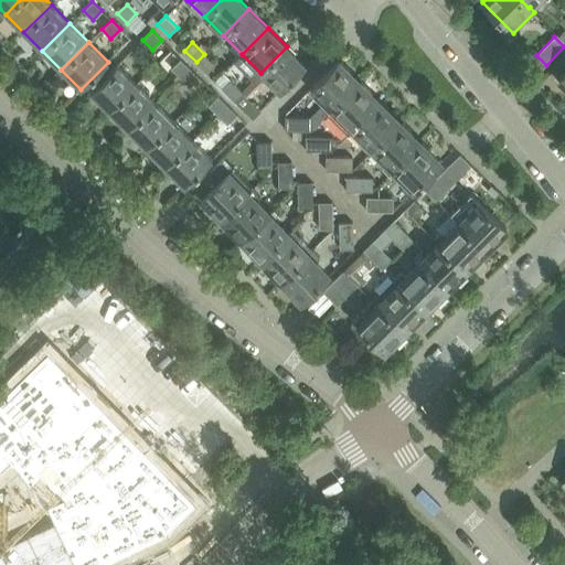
[(260,73),(279,92),(306,65),(287,46),(260,73)]
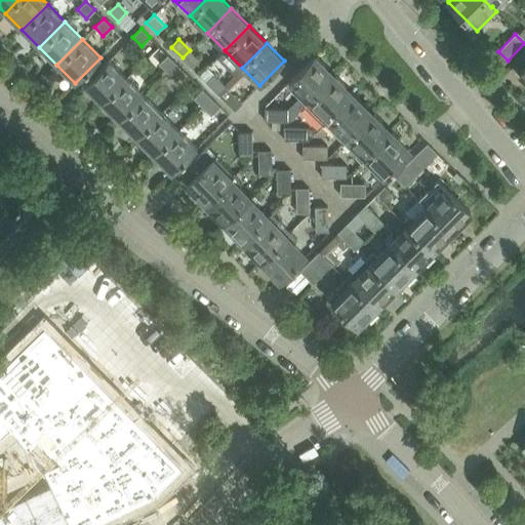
[(193,68),(200,61),(190,50),(183,57),(193,68)]
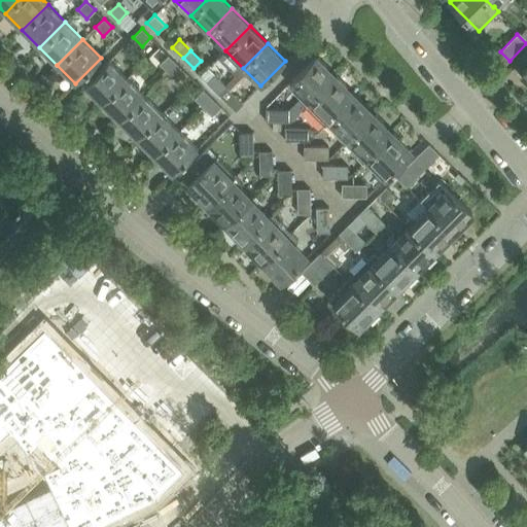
[(168,55),(160,64),(168,72),(177,64),(168,55)]
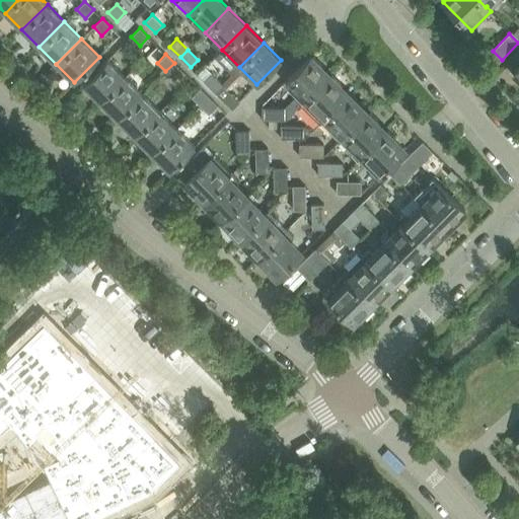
[(297,92),(294,97),(301,104),(329,75),(320,66),(321,65),(313,57),(312,58),(310,56),(286,81),(297,92)]
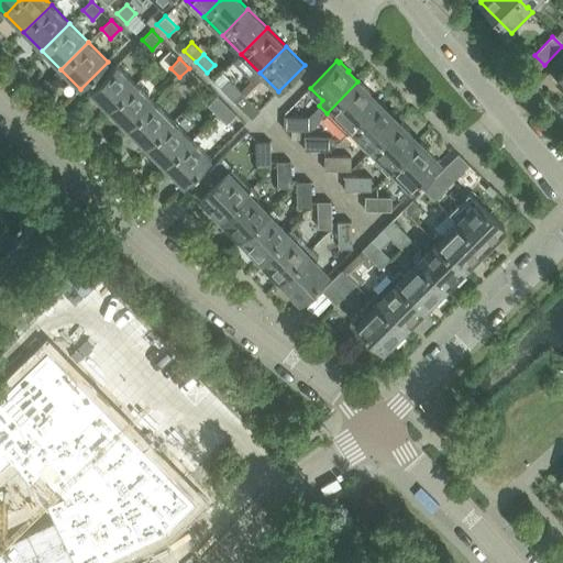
[(118,64),(89,91),(109,111),(136,83),(118,64)]
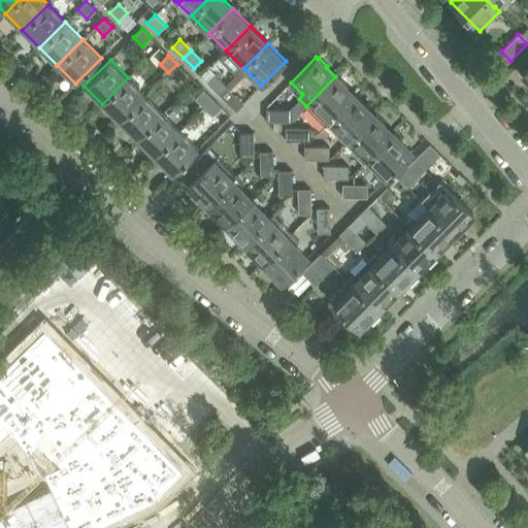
[(177,80),(186,72),(177,64),(168,72),(177,80)]
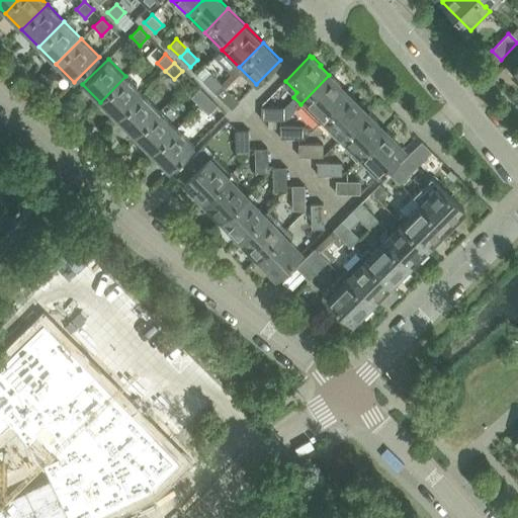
[(210,73),(203,81),(214,91),(236,70),(236,69),(231,74),(228,71),(218,80),(210,73)]
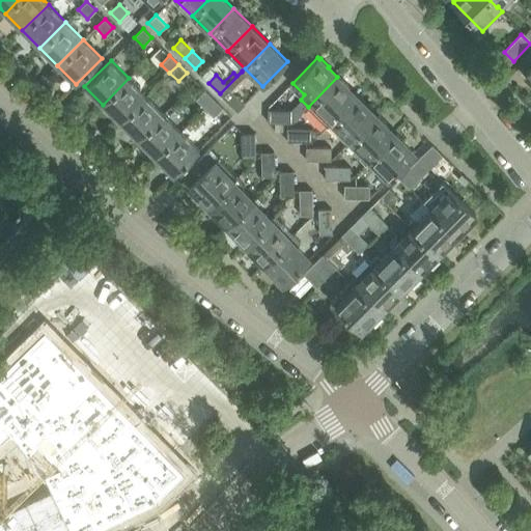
[(220,93),(238,111),(245,104),(232,91),(247,77),(242,72),(220,93)]
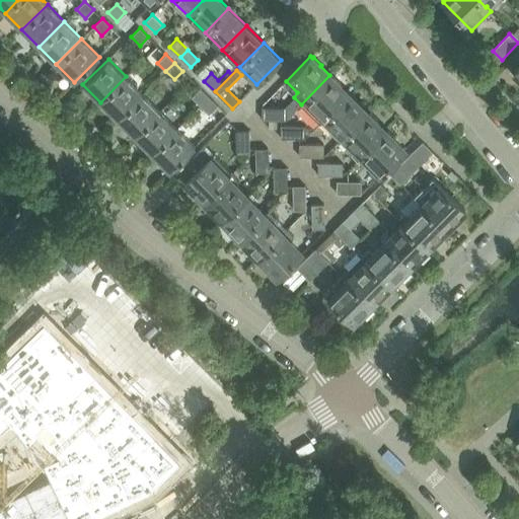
[(331,75),(330,76),(329,75),(301,104),(319,123),(324,119),(349,93),(339,84),(340,83),(331,75)]
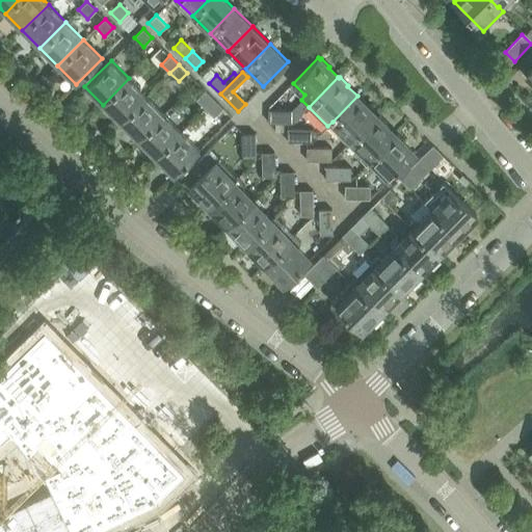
[(121,123),(147,96),(129,78),(103,105),(121,123)]
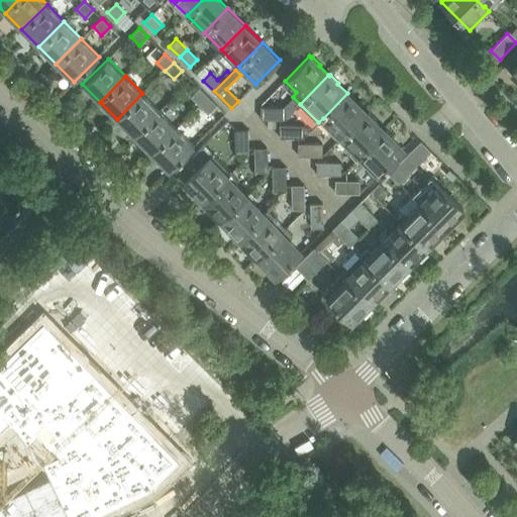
[(199,88),(191,97),(199,105),(208,96),(199,88)]
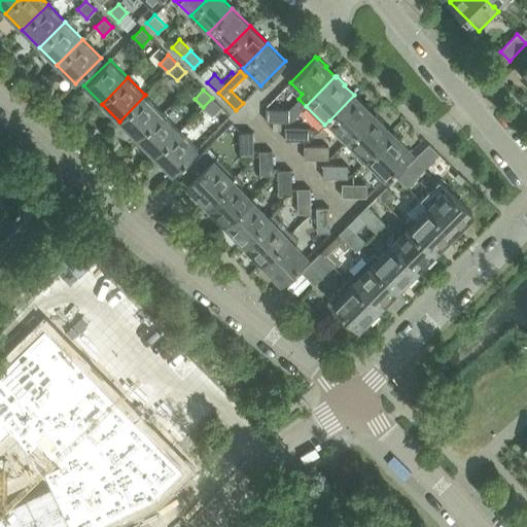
[(137,139),(163,112),(145,95),(119,121),(137,139)]
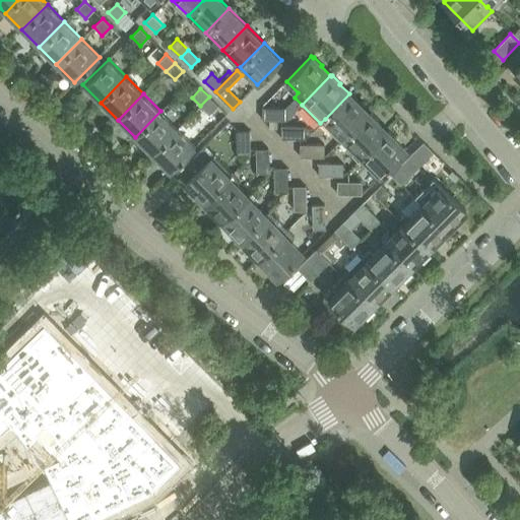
[(349,94),(349,93),(325,119),(336,130),(332,134),(339,141),(343,137),(342,137),(368,113),(359,104),(360,103),(350,93),(349,94)]
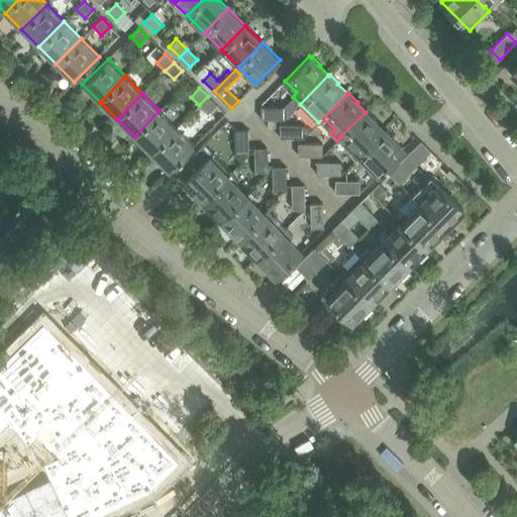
[(208,114),(216,105),(208,96),(199,105),(208,114)]
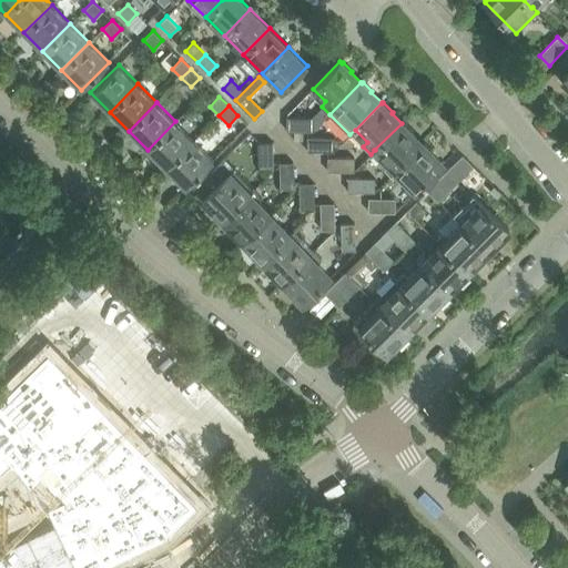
[(312,131),(312,118),(286,117),(286,131),(312,131)]
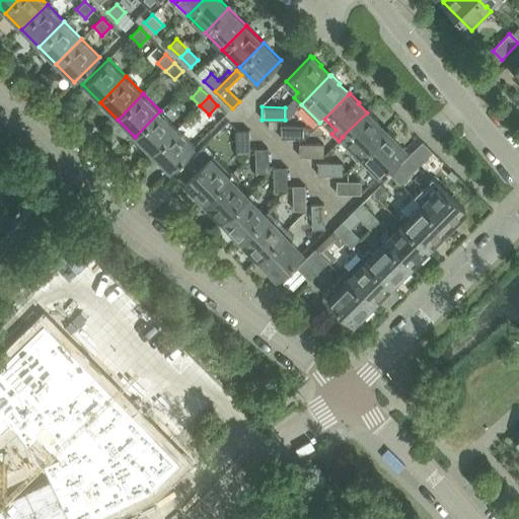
[(151,154),(177,128),(160,110),(135,137),(151,154)]
